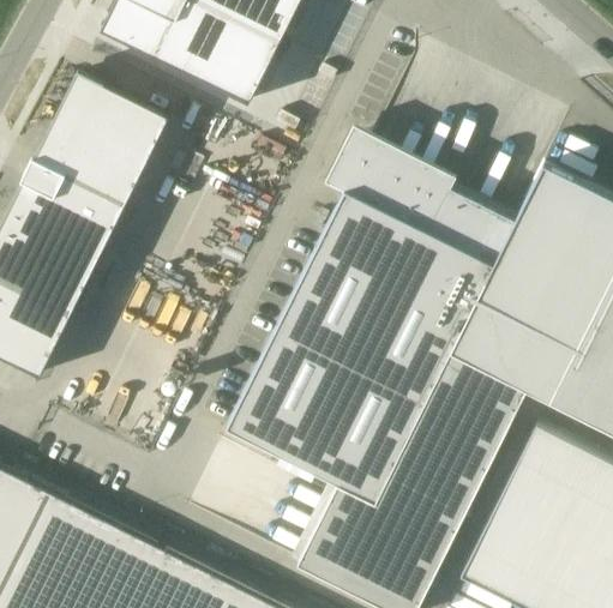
[(110,0),(88,43),(220,115),(281,0),(110,0)]
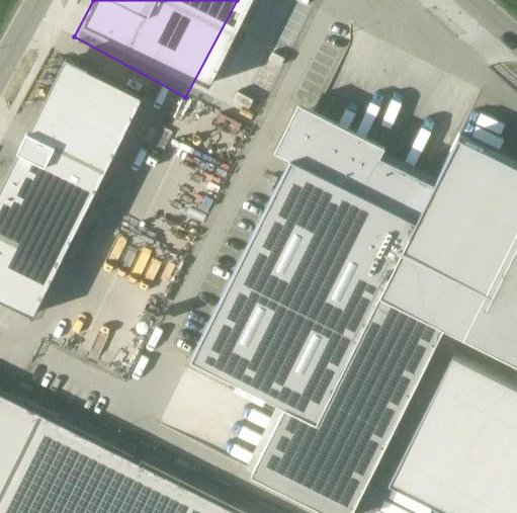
[(65,63),(0,193),(0,304),(32,320),(141,100),(65,63)]
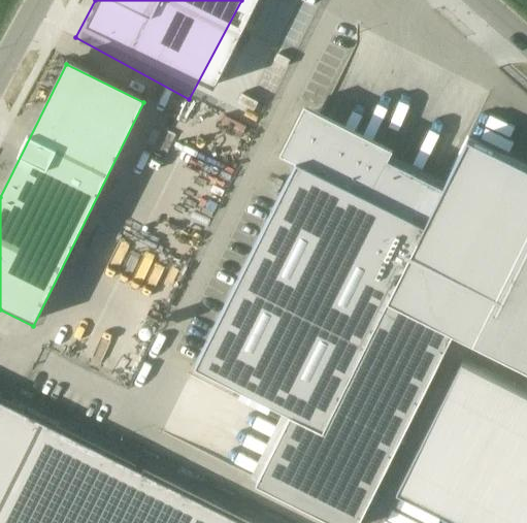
[(254,491),(319,522),(357,522),(451,336),(526,373),(526,173),(466,143),(442,191),(385,163),(390,153),(303,108),(278,158),(296,167),(195,370),(290,418),(254,491)]
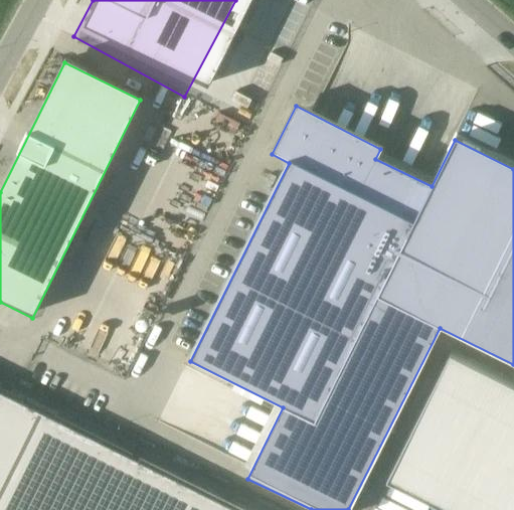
[(513,509),(513,387),(450,356),(387,481),(447,509),(513,509)]
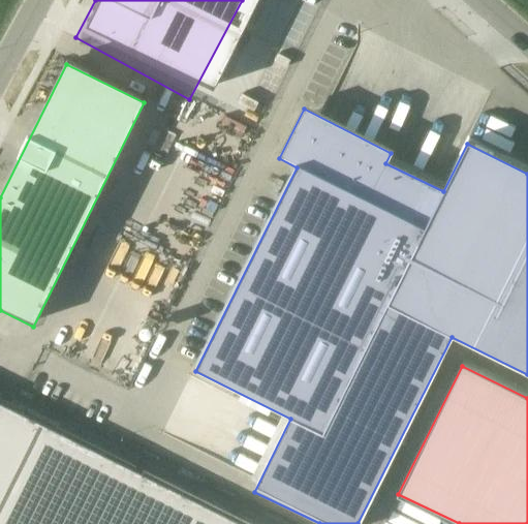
[(216,523),(0,404),(0,523),(216,523)]
